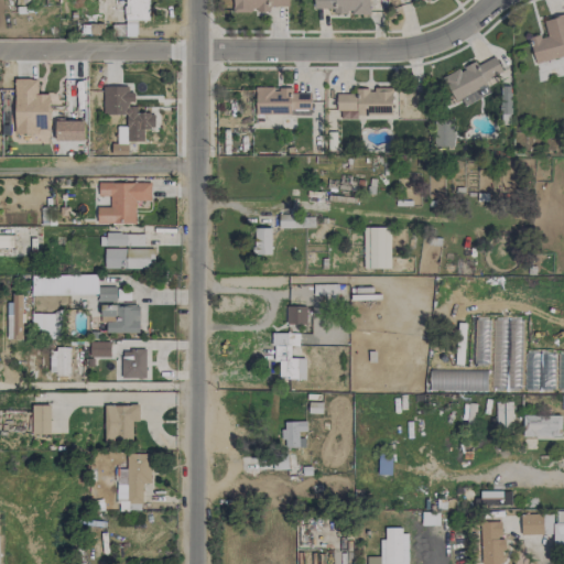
[(137,36),(136,20),(149,20),(148,0),(123,0),(126,36),(137,36)]
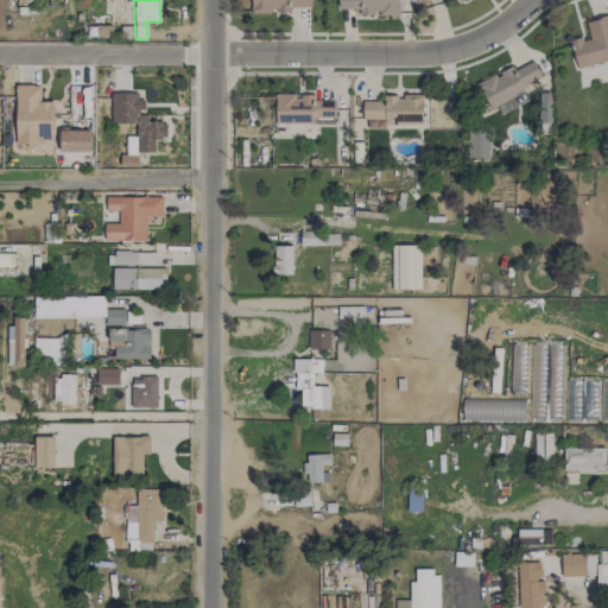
[(249,0),(251,12),(290,13),(290,7),(310,7),(310,0),(249,0)]
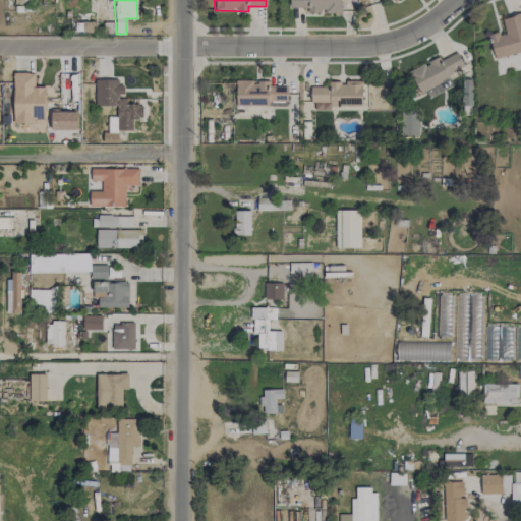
[(341,13),(341,0),(289,0),(290,8),(307,8),(307,13),(341,13)]
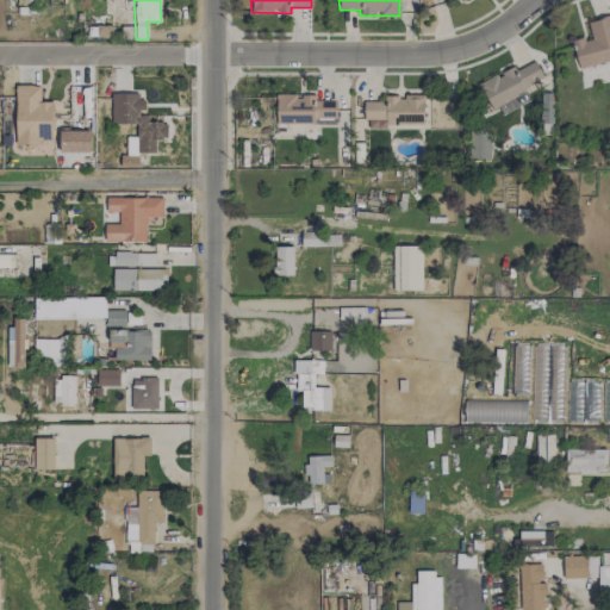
[(609,16),(587,22),(591,37),(572,42),(578,68),(609,61),(609,36),(609,33),(609,32),(609,16)]
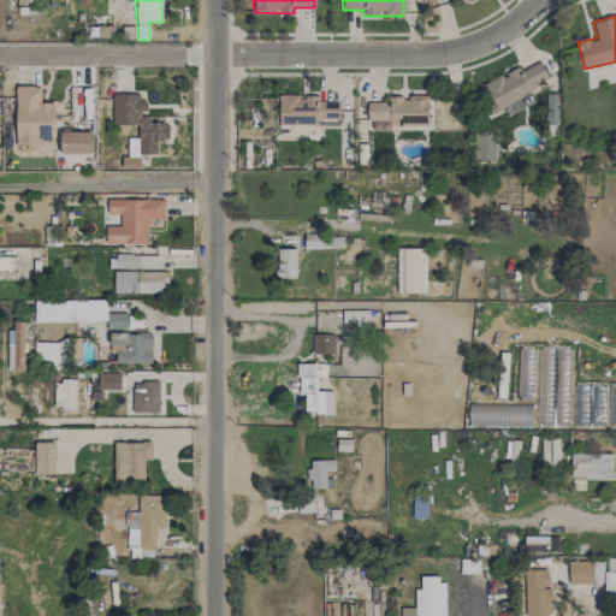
[(535,102),(528,87),(548,78),(540,63),(521,70),(520,67),(484,83),(495,111),(503,108),(505,114),(535,102)]
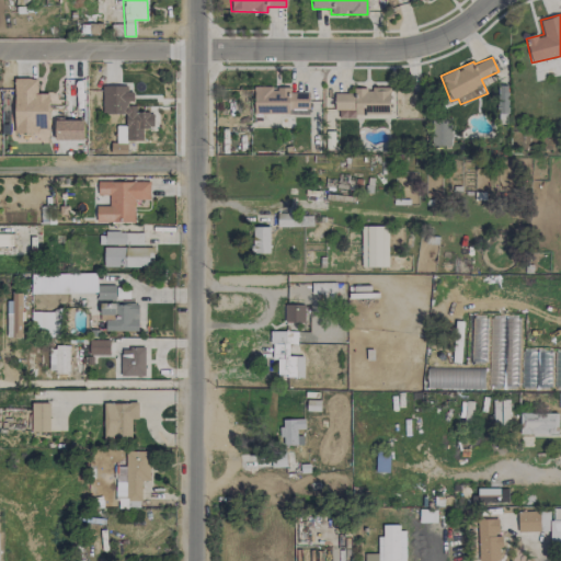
[(36,93),(37,78),(14,78),(13,133),(38,133),(38,128),(47,129),(48,93),(36,93)]
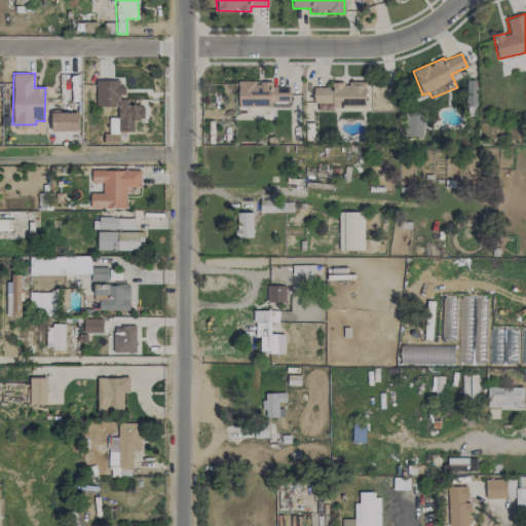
[(238,105),(290,104),(289,86),(272,86),(272,82),(256,82),(256,80),(237,81),(238,105)]
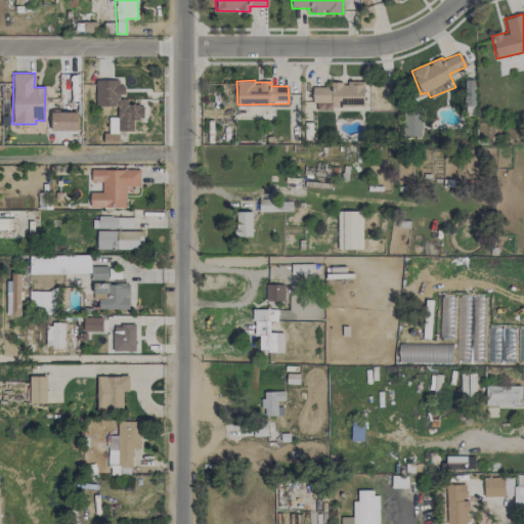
[(95,106),(117,106),(117,118),(108,118),(108,133),(103,133),(103,143),(118,143),(119,131),(133,131),(133,119),(142,119),(142,105),(127,105),(127,97),(124,97),(124,82),(95,82),(95,106)]
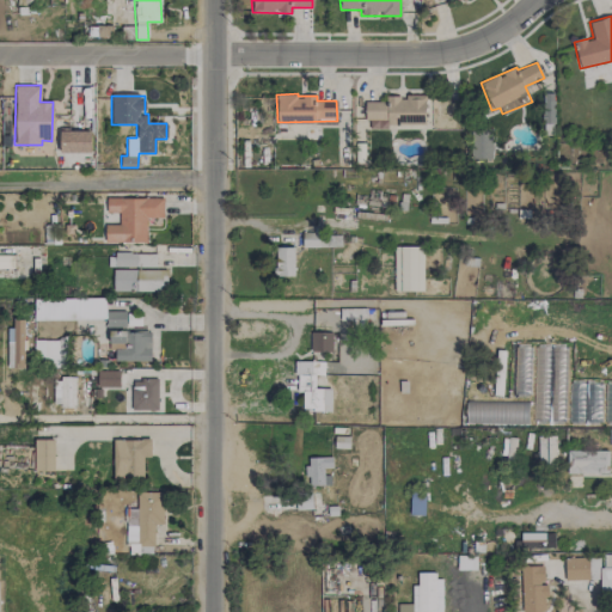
[(491,159),(491,132),(471,130),(470,158),(491,159)]
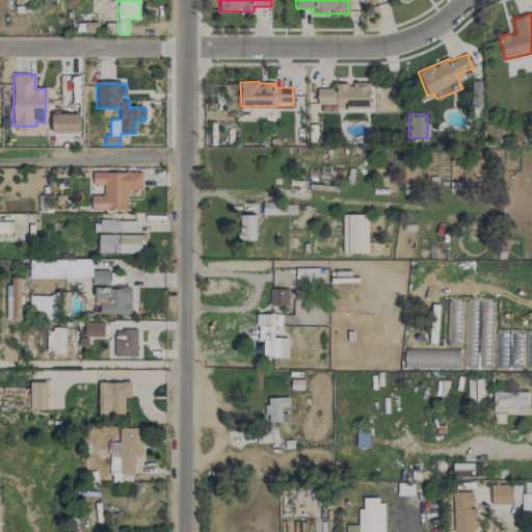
[(141,173),(92,171),(92,184),(103,184),(103,195),(91,194),(90,210),(127,211),(127,189),(141,189),(141,173)]
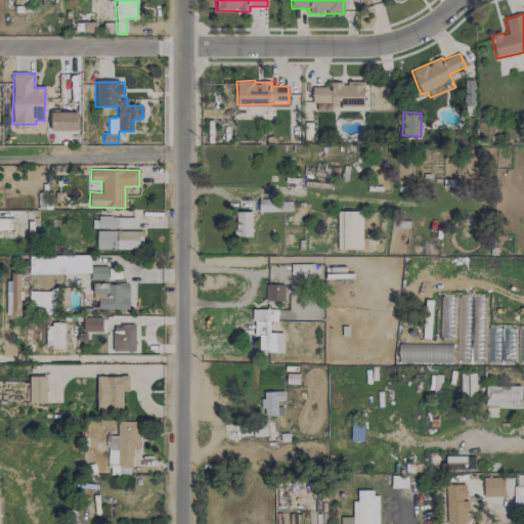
[(251,236),(252,211),(236,211),(236,236),(251,236)]
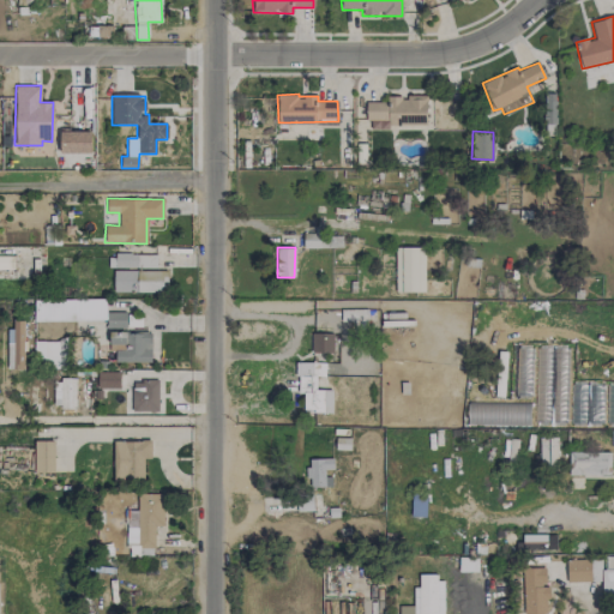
[(423,247),(395,248),(396,293),(425,292),(423,247)]
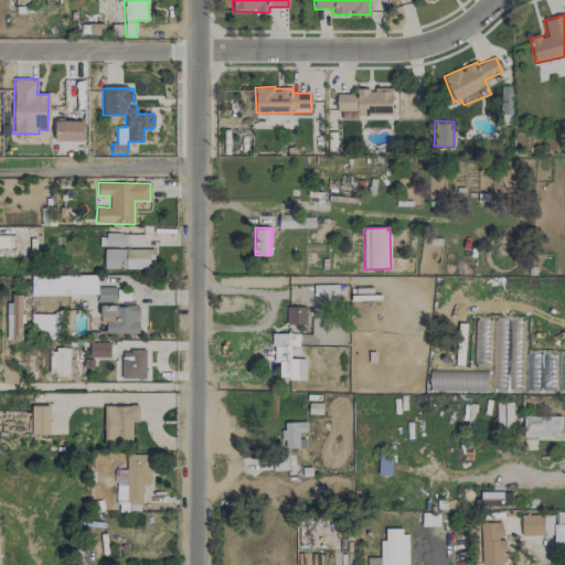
[(104,268),(151,269),(151,259),(153,259),(155,249),(144,248),(145,234),(105,233),(104,238),(99,238),(99,247),(104,247),(104,268)]
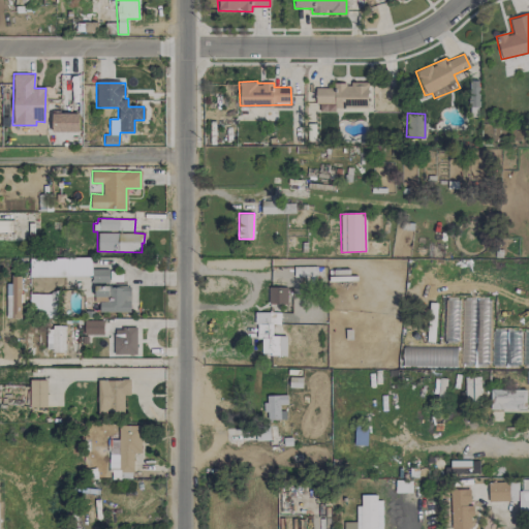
[(30,277),(91,276),(91,257),(29,258),(30,277)]
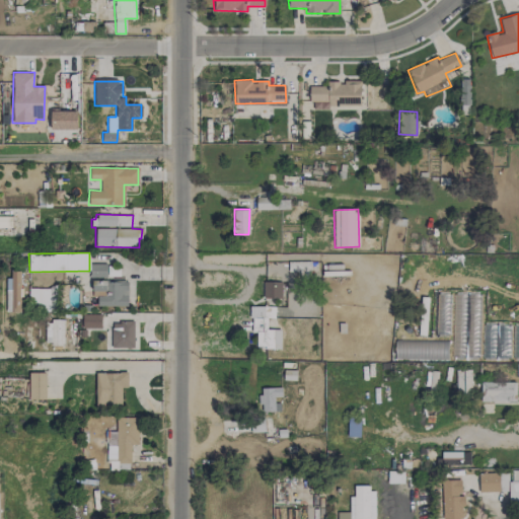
[(89,277),(105,278),(106,264),(90,264),(89,277)]
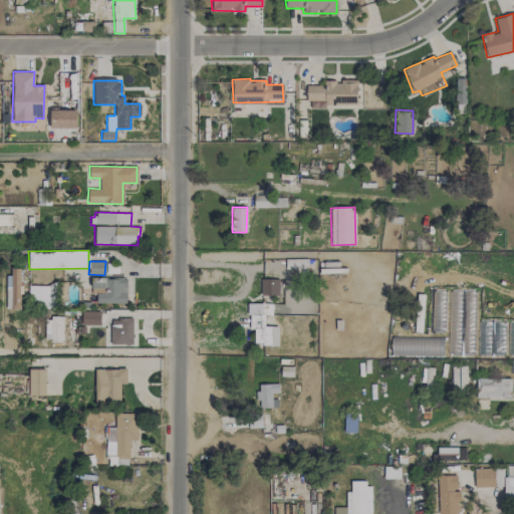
[(7,309),(20,308),(20,268),(7,269),(7,309)]
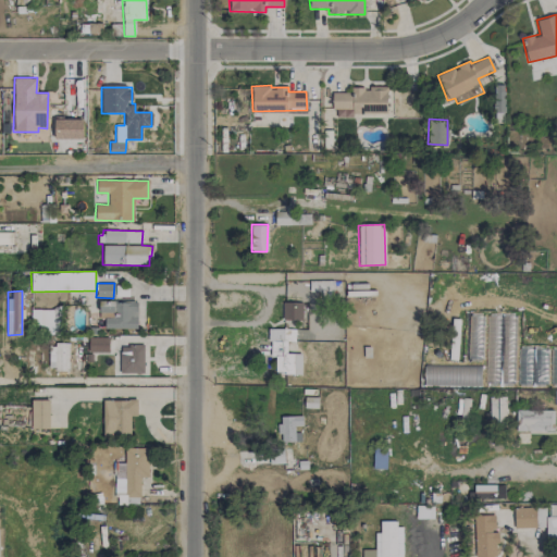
[(137,329),(137,302),(99,301),(99,317),(104,317),(104,329),(137,329)]
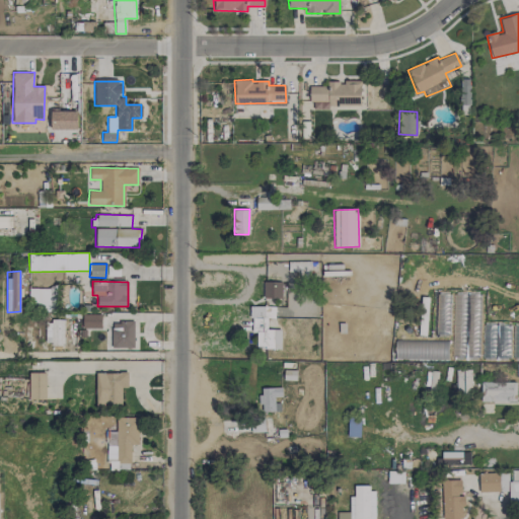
[(281,298),(282,282),(264,282),(264,298),(281,298)]
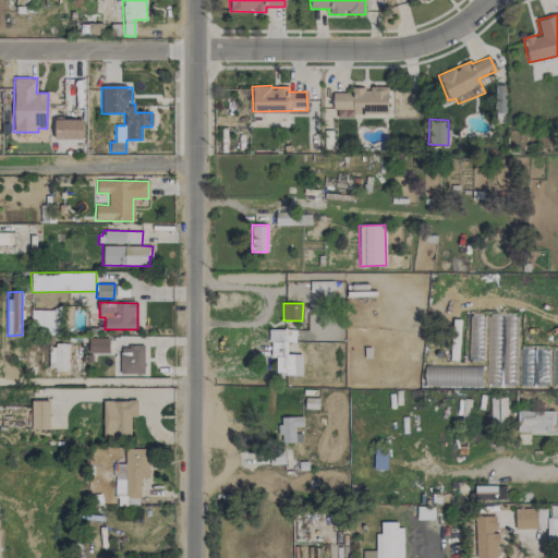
[(41,335),(61,334),(61,310),(31,311),(31,328),(41,328),(41,335)]
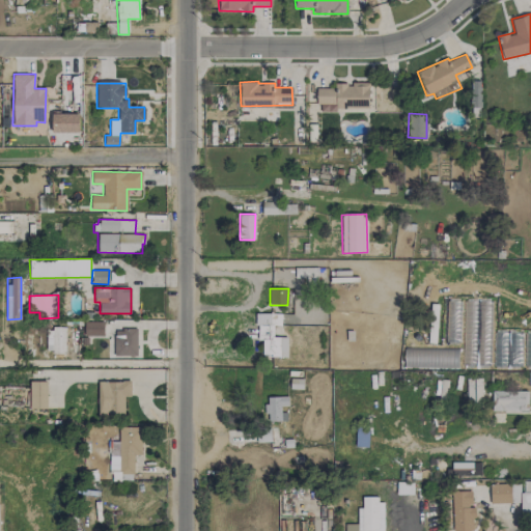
[(287,337),(273,337),(273,325),(281,326),(281,313),(257,313),(257,340),(262,340),(262,357),(287,357),(287,337)]
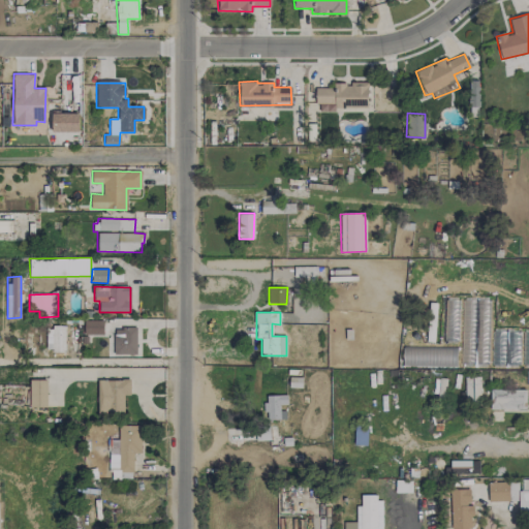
[(103,335),(102,320),(84,320),(84,335),(103,335)]
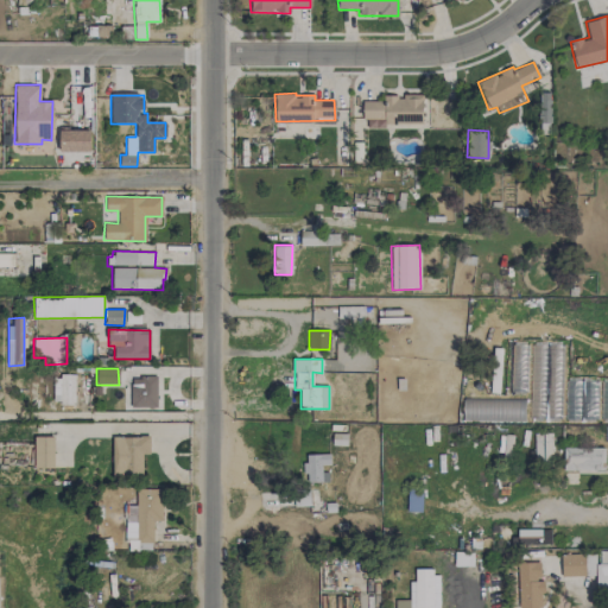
[(59,411),(77,411),(77,374),(52,375),(52,401),(59,401),(59,411)]
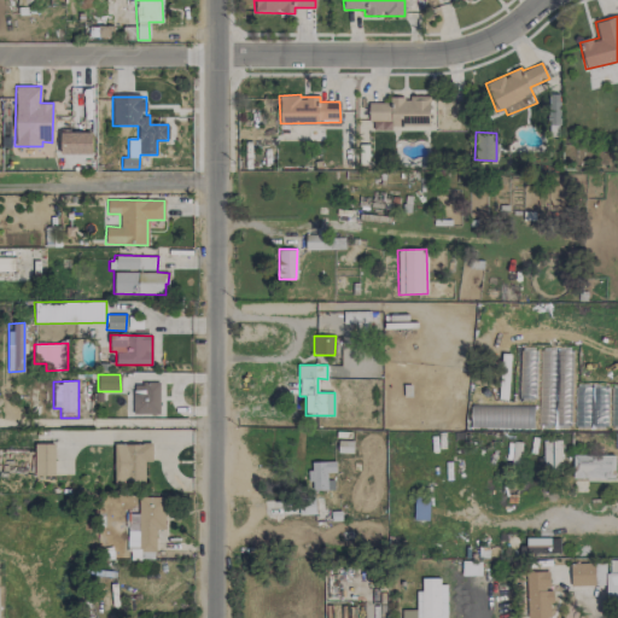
[(133,414),(159,414),(159,384),(133,383),(133,414)]
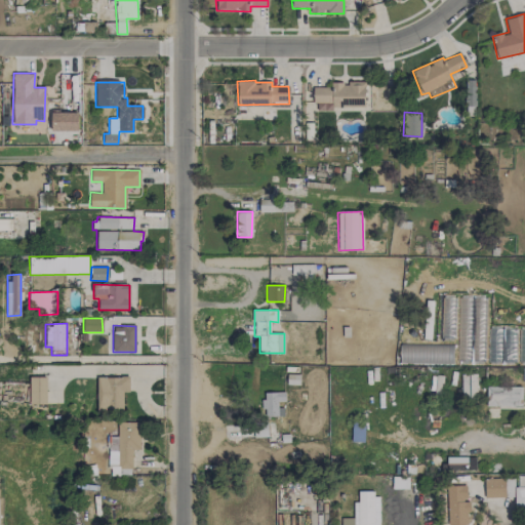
[(399,363),(452,364),(452,345),(400,344),(399,363)]
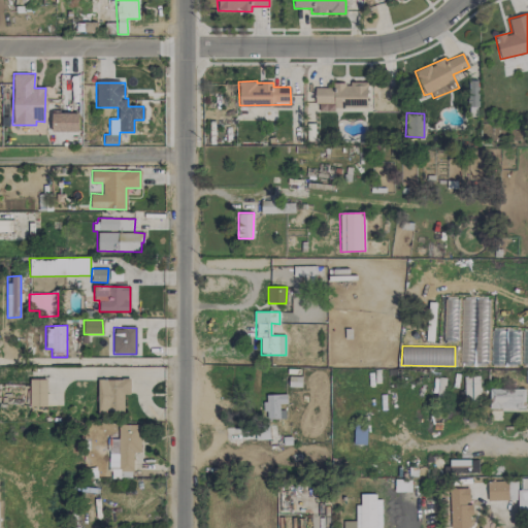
[(479,375),(463,376),(464,403),(480,403),(479,375)]
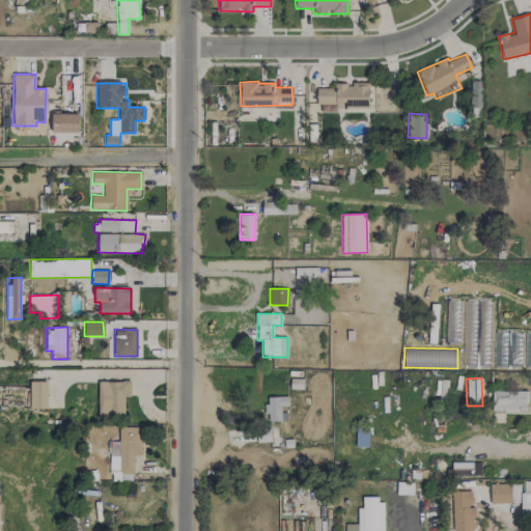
[(30,409),(47,409),(47,382),(30,381),(30,409)]
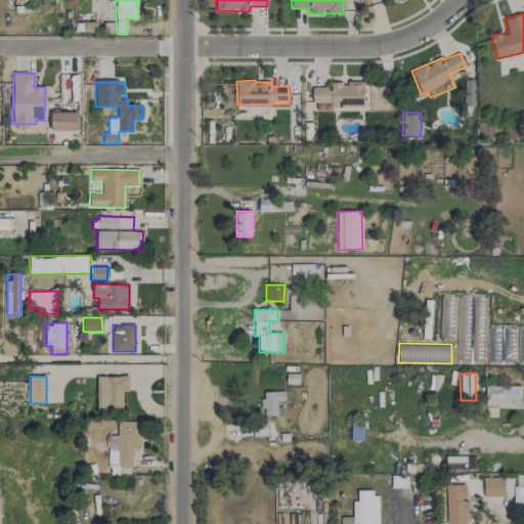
[(123,408),(123,391),(129,391),(129,376),(96,377),(97,408),(123,408)]
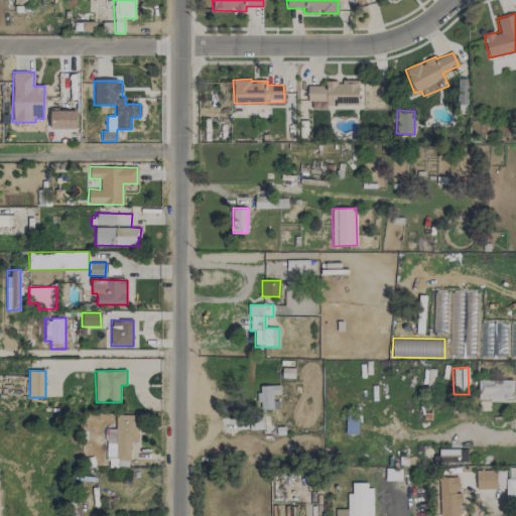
[(513,399),(513,380),(478,380),(478,400),(513,399)]
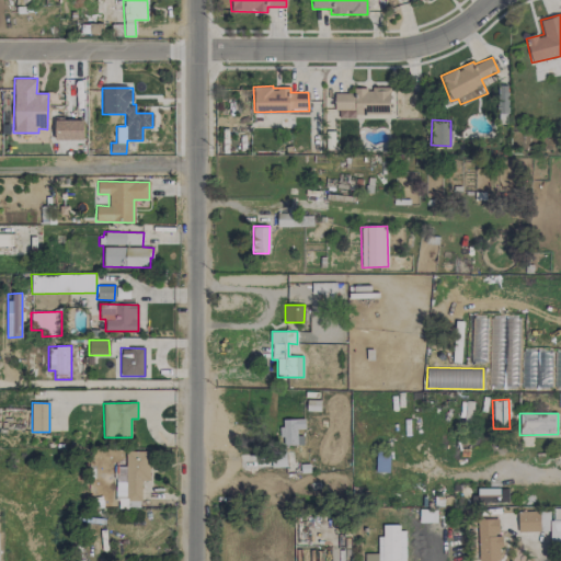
[(283,445),(302,445),(302,432),(305,432),(305,419),(282,420),(283,445)]
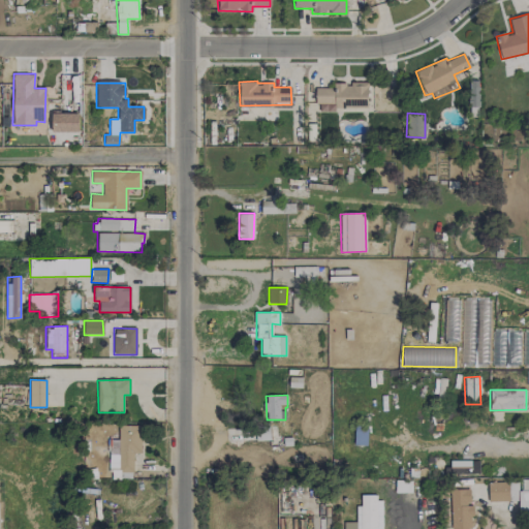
[(141,453),(141,426),(118,426),(117,454),(110,454),(109,478),(132,479),(133,453),(141,453)]
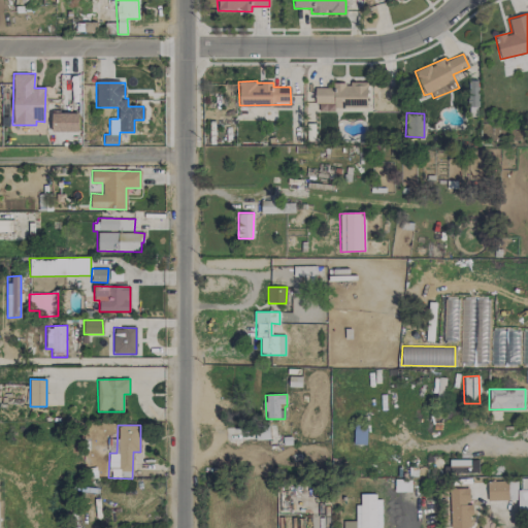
[(395,492),(411,491),(410,479),(395,480),(395,492)]
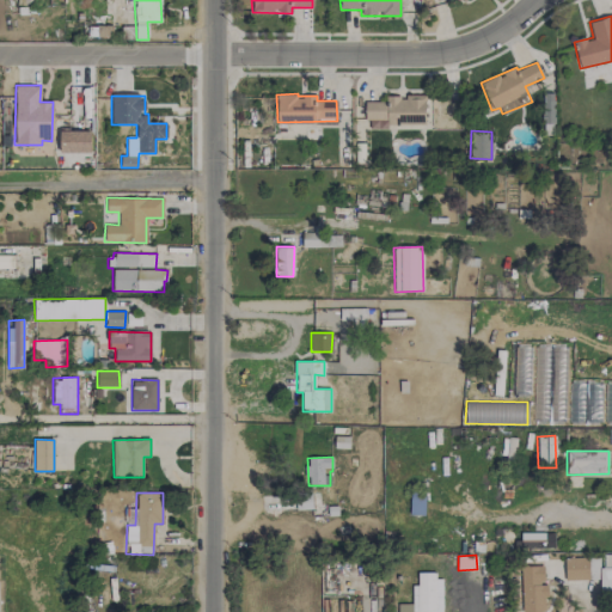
[(588,557),(564,558),(565,581),(589,580),(588,557)]
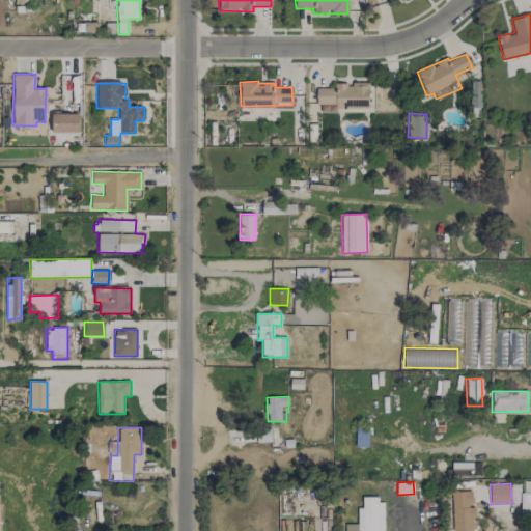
[(472,530),(472,491),(448,491),(449,530),(456,530),(472,530)]
